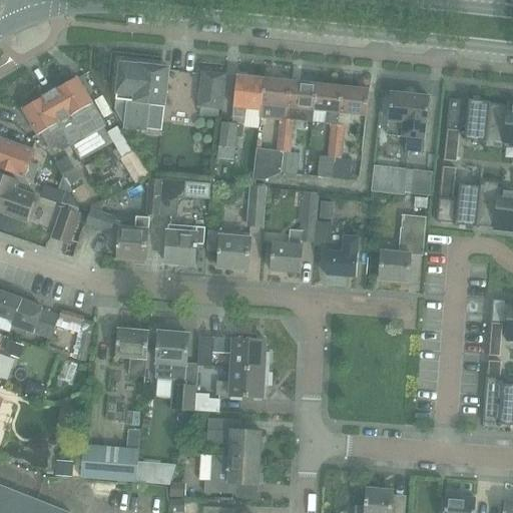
[(117,82),(115,100),(126,102),(124,128),(147,131),(150,104),(164,106),(166,88),(168,68),(119,62),(117,82)]
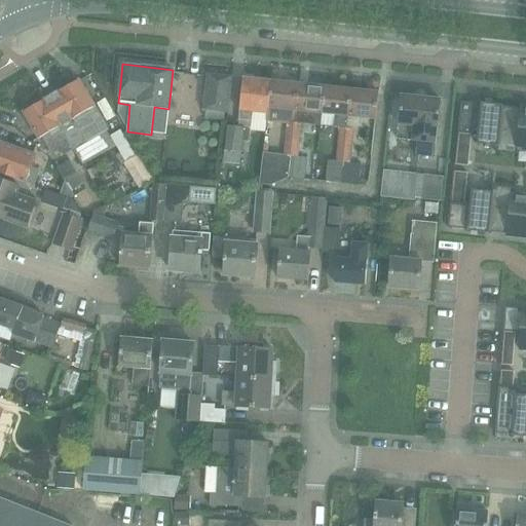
[(202,110),(207,111),(205,119),(224,121),(225,113),(226,113),(230,76),(207,73),(202,110)]
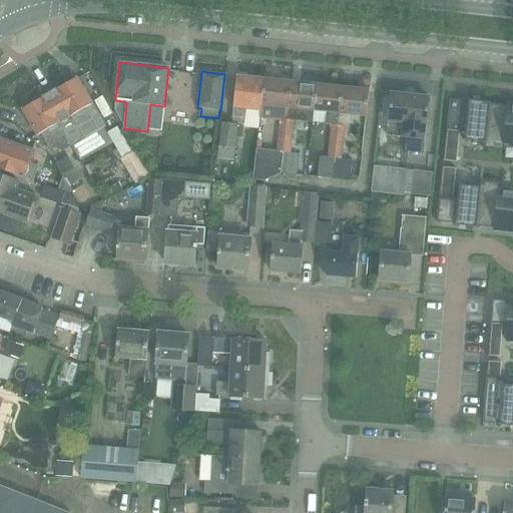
[(259,130),(260,111),(261,104),(264,78),(235,75),(230,124),(219,123),(217,147),(216,159),(233,161),(234,149),(241,149),(244,128),(259,130)]
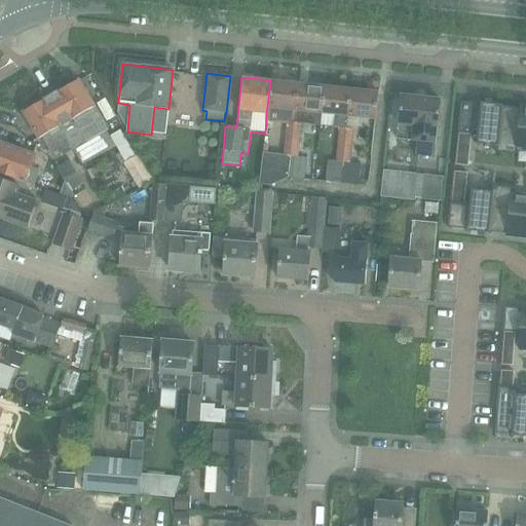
[(75,80),(41,101),(72,150),(84,141),(105,128),(75,80)]
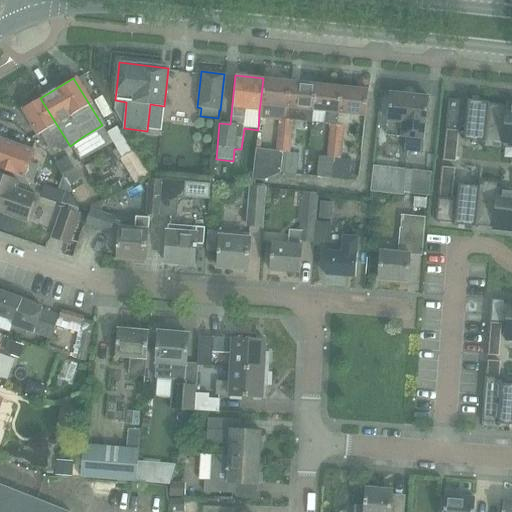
[(263,78),(260,104),(287,107),(289,81),(263,78)]
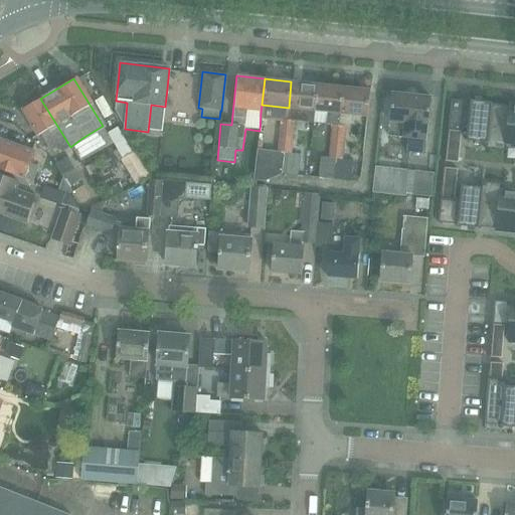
[(315,111),(318,84),(291,81),(289,108),(315,111)]
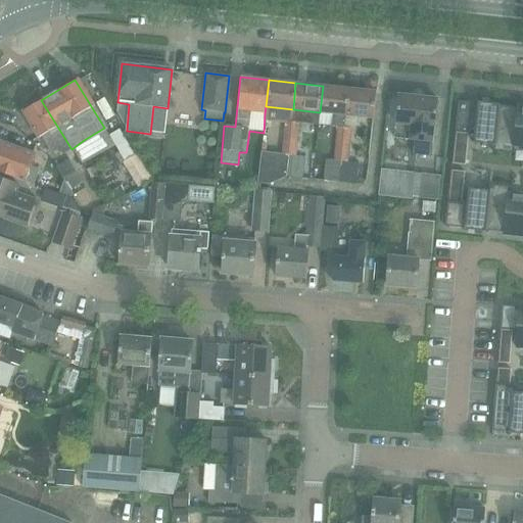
[(323,86),(320,112),(333,113),(332,126),(338,127),(336,143),(349,144),(351,128),(345,128),(346,115),(349,89),(323,86)]
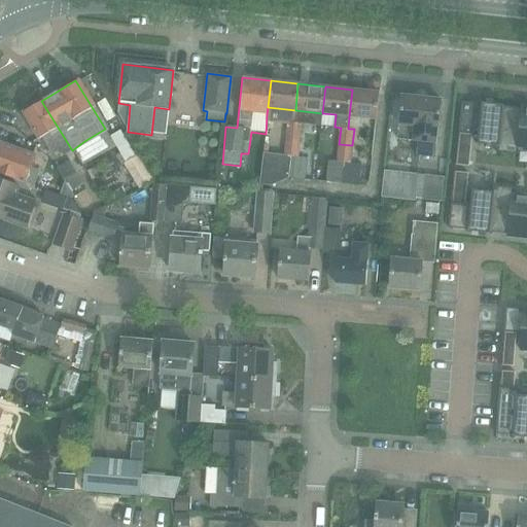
[(352,90),(349,116),(377,119),(379,93),(352,90)]
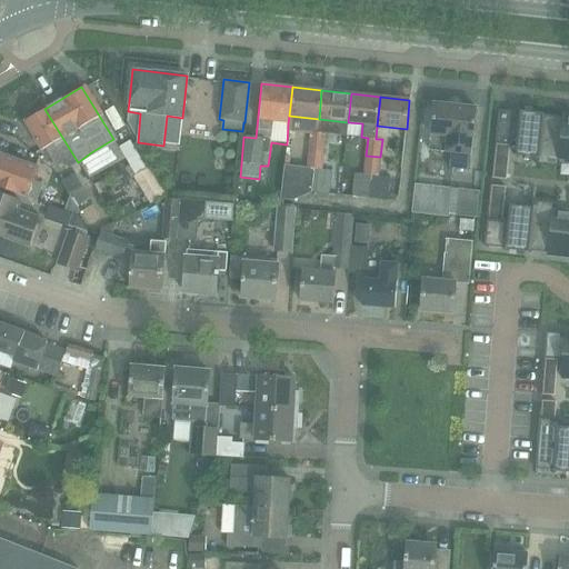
[(435,102),(432,125),(431,136),(429,151),(451,153),(450,169),(469,171),(471,140),(476,107),(435,102)]
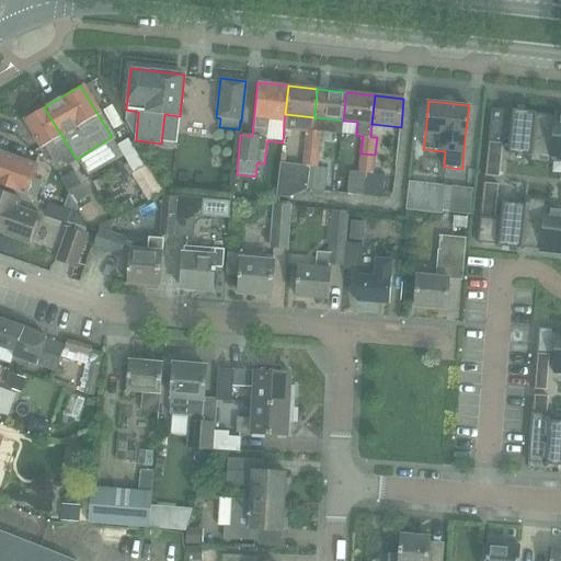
[(23,119),(35,138),(41,149),(45,147),(56,165),(63,161),(66,165),(77,160),(44,107),(23,119)]
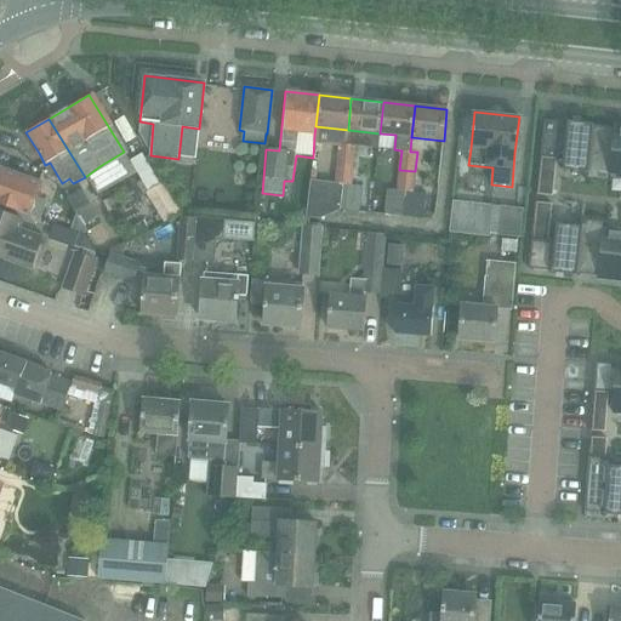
[(543,119),(539,157),(554,158),(562,159),(560,170),(584,172),(584,180),(609,182),(610,175),(620,176),(620,126),(613,126),(613,127),(592,125),(592,124),(567,120),(567,123),(543,119)]
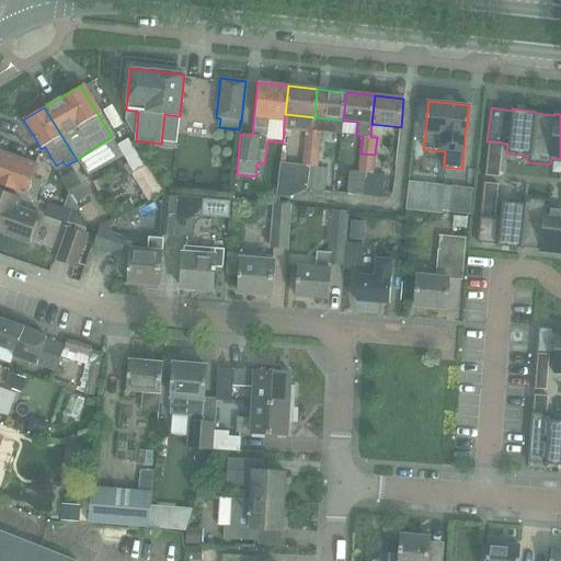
[(305,146),(320,148),(321,133),(306,130),(305,146)]
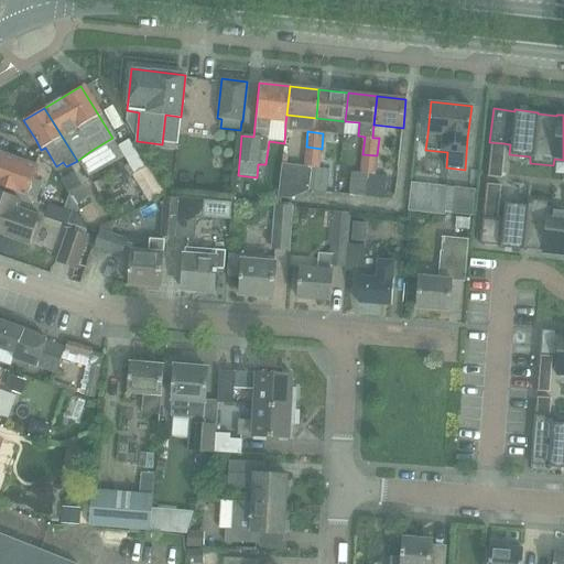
[(133,176),(150,203),(165,194),(149,166),(147,169),(129,140),(118,147),(134,175),(133,176)]
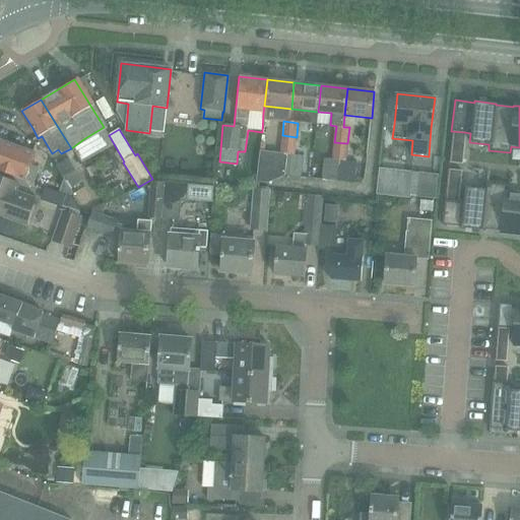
[(464,132),(451,131),(448,163),(460,164),(464,132)]
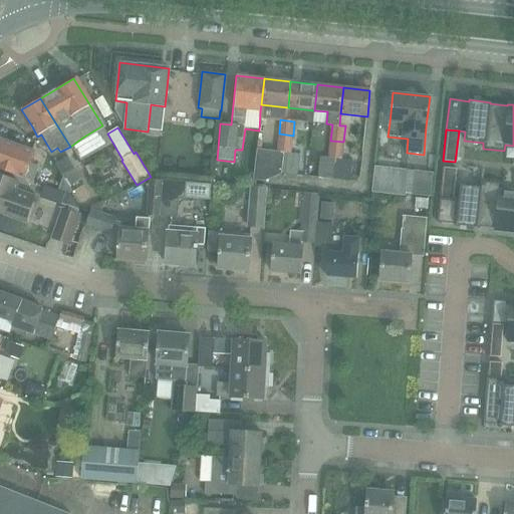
[(282,154),(280,175),(298,177),(300,155),(291,154),(293,136),(279,134),(277,153),(282,154)]
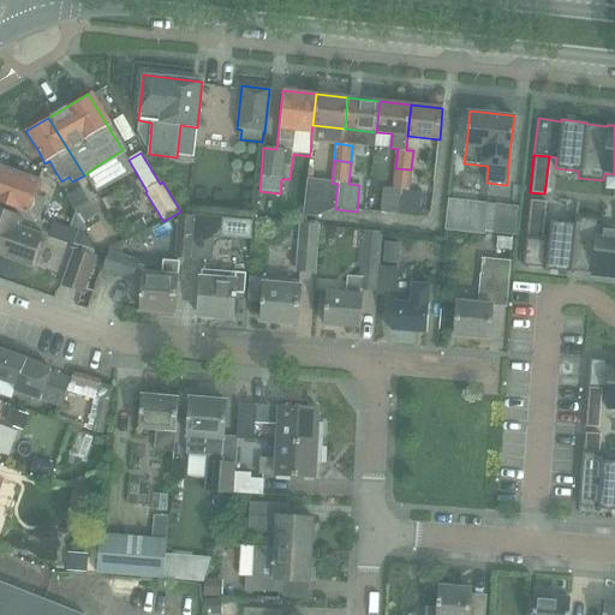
[(1,168),(0,172),(0,204),(18,212),(40,219),(47,199),(36,196),(41,183),(24,177),(1,168)]
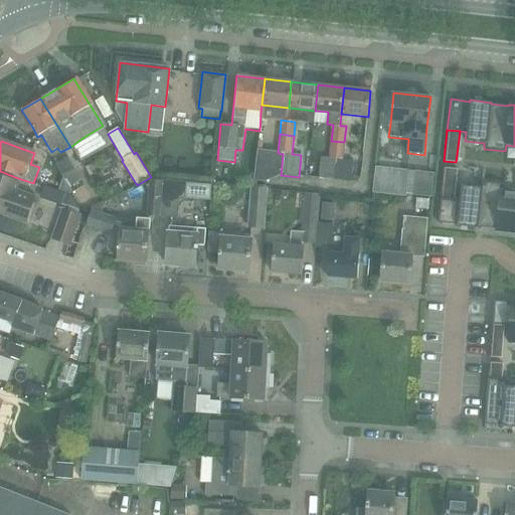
[(354,161),(342,160),(344,142),(331,141),(329,159),(336,159),(334,181),(352,183),(354,161)]
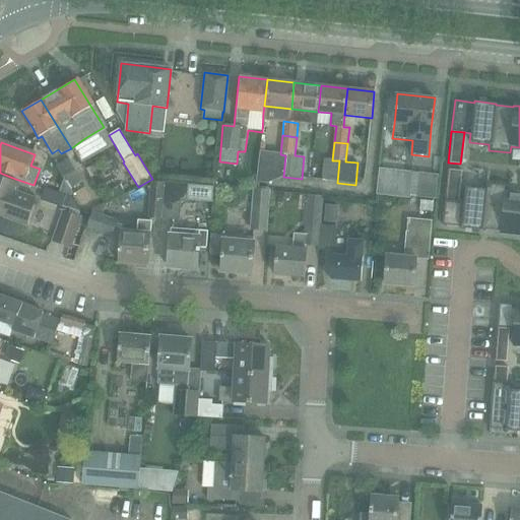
[(414,156),(392,154),(391,168),(413,169),(414,156)]
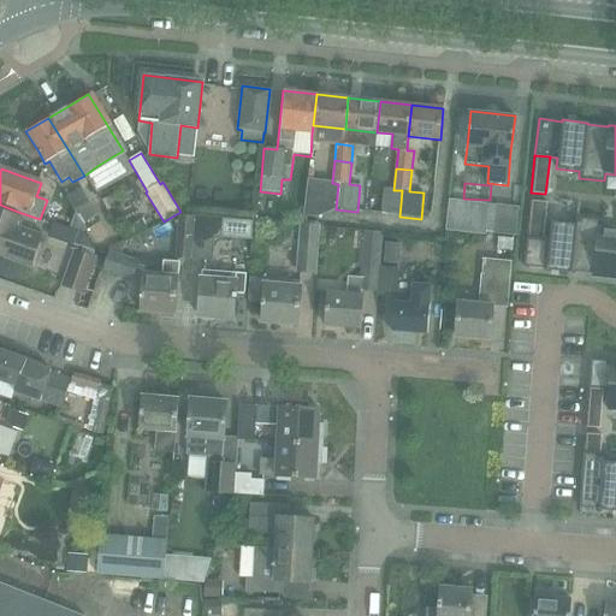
[(84,229),(87,234),(102,224),(82,188),(65,197),(73,212),(82,225),(84,229)]
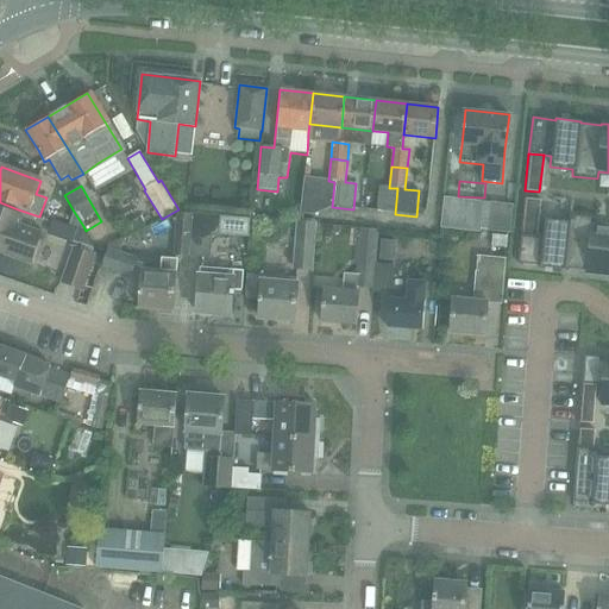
[(376,212),(395,214),(397,188),(389,188),(378,187),(376,212)]
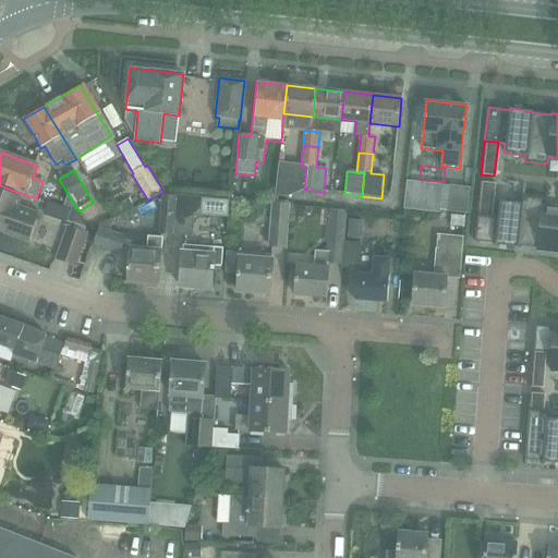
[(509,192),(509,174),(496,174),(497,192),(509,192)]
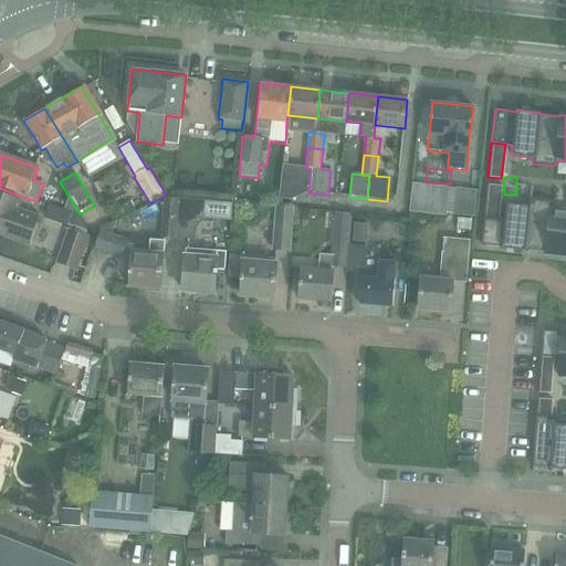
[(501,186),(486,184),(483,218),(496,220),(501,186)]
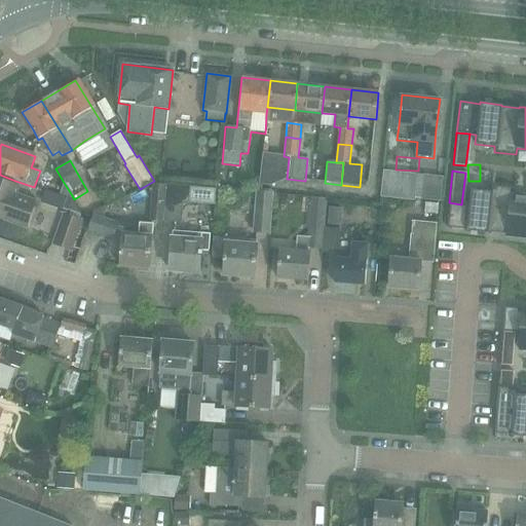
[(414,199),(441,202),(443,178),(417,175),(414,199)]
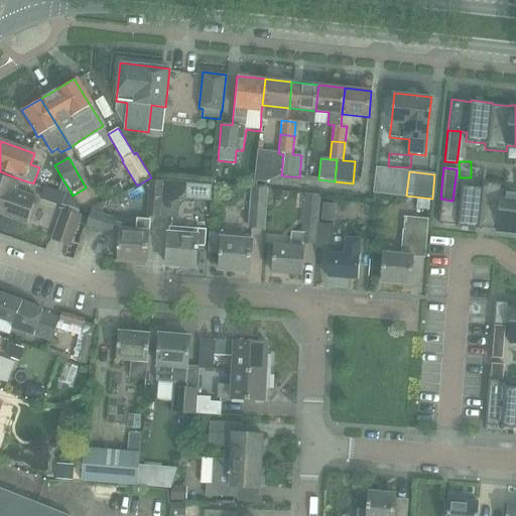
[(254,172),(253,179),(263,180),(281,175),(267,173),(254,172)]
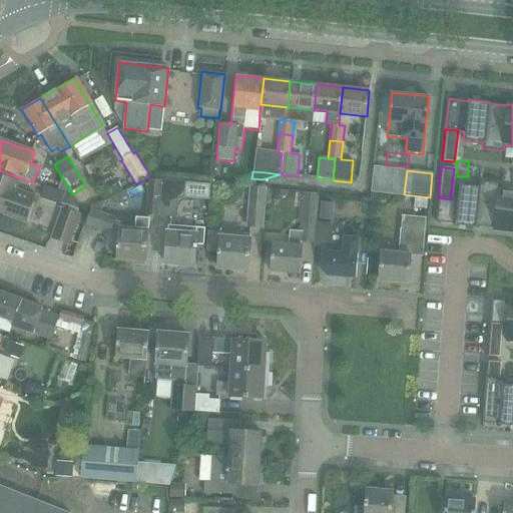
[(0,213),(25,222),(34,197),(15,190),(18,182),(0,175),(0,213)]
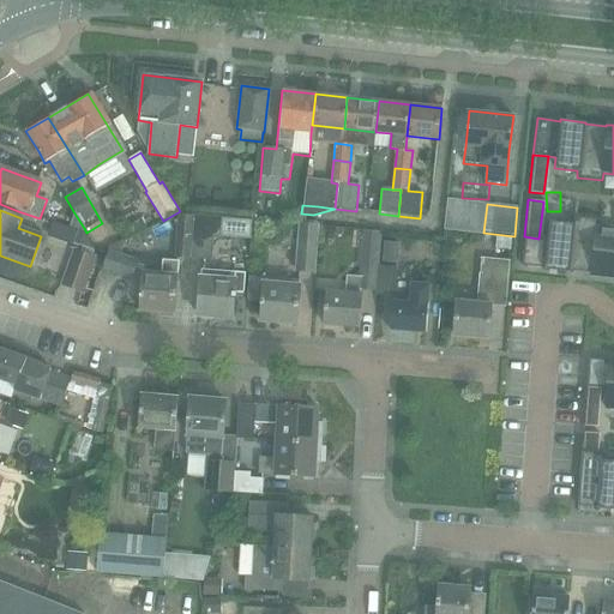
[(73,211),(68,227),(83,232),(84,228),(82,224),(73,211)]
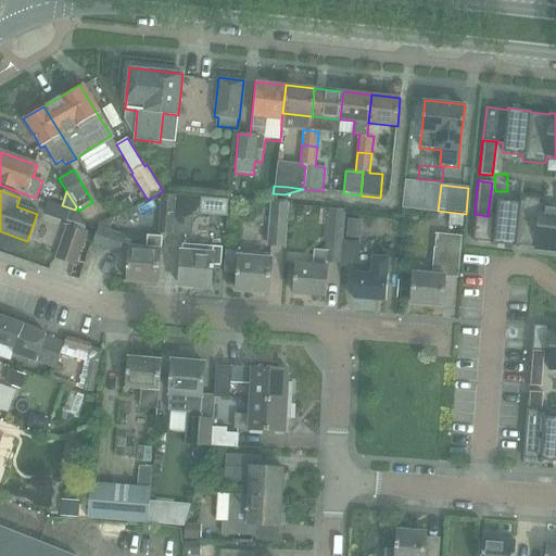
[(173,235),(176,194),(162,193),(161,210),(159,234),(173,235)]
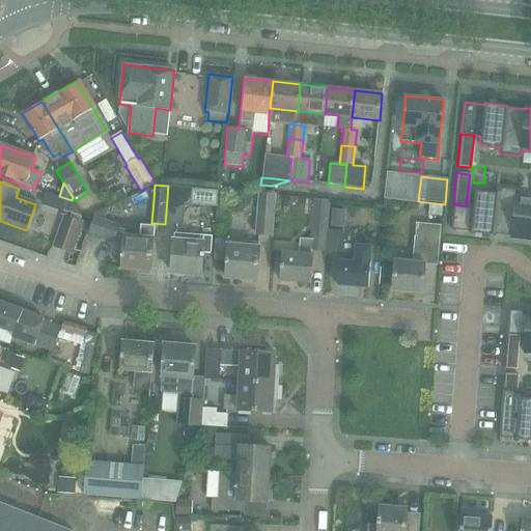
[(187,188),(168,186),(165,224),(184,225),(185,207),(188,207),(190,205),(191,204),(193,188),(187,188)]
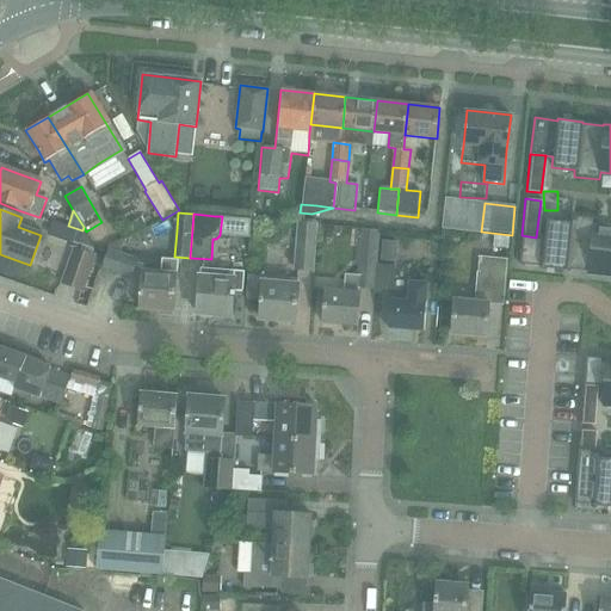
[(536,238),(522,235),(518,264),(541,266),(541,267),(566,271),(567,269),(586,271),(586,273),(610,275),(610,226),(594,224),(596,218),(569,215),(568,222),(545,220),(544,238),(536,238)]
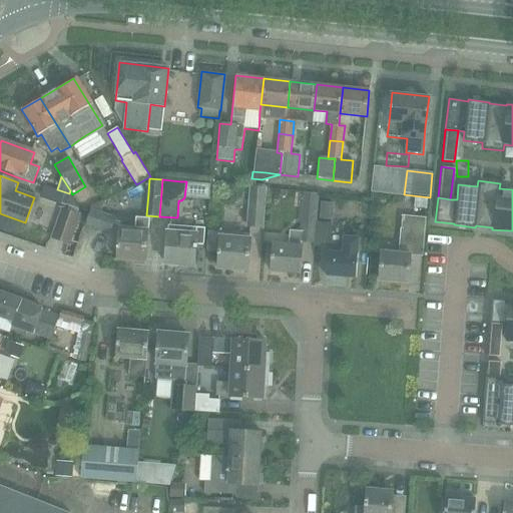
[(262,227),(264,206),(265,188),(249,186),(246,226),(262,227)]
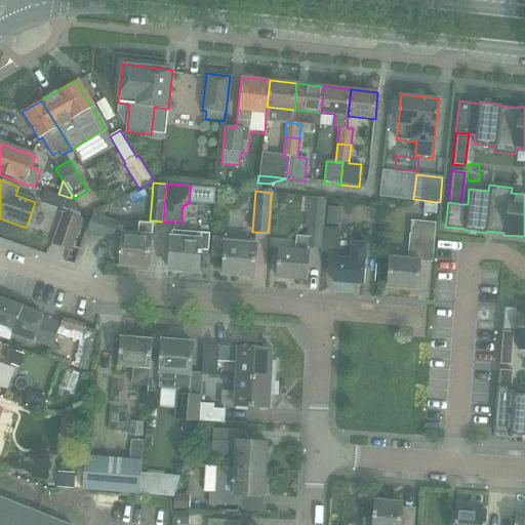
[(66,198),(62,208),(78,214),(79,211),(72,200),(66,198)]
